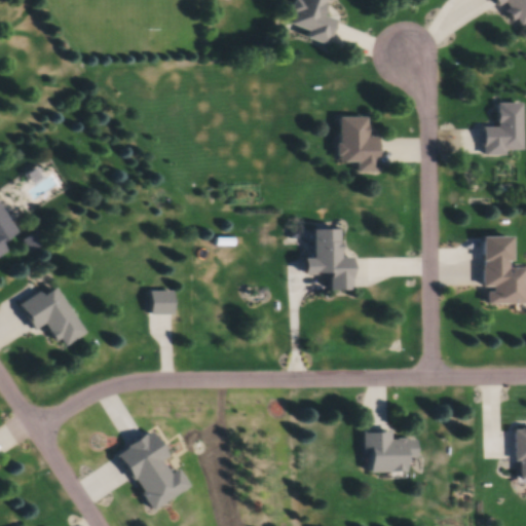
[(321,0),(291,0),(280,29),(321,43),(329,21),(315,15),(321,0)]
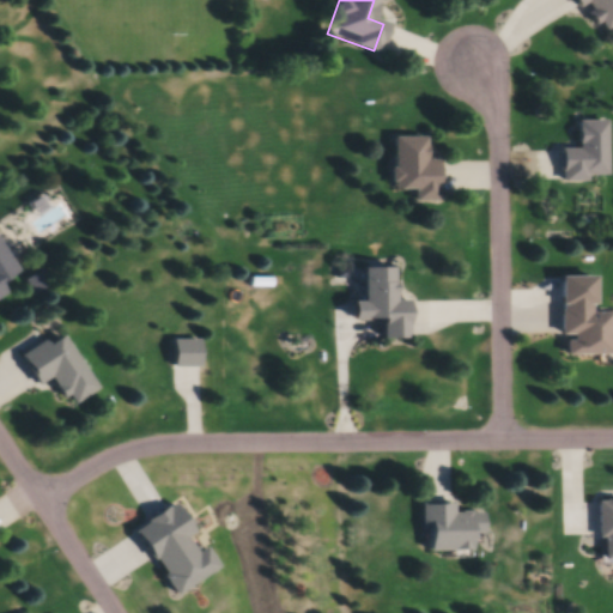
[(612,0),(570,0),(590,32),(612,18),(612,0)]
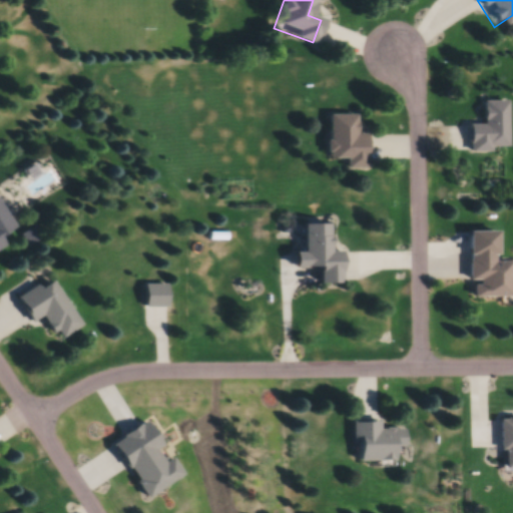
[(479,124),(465,124),(465,150),(504,150),(504,100),(479,100),(479,124)]
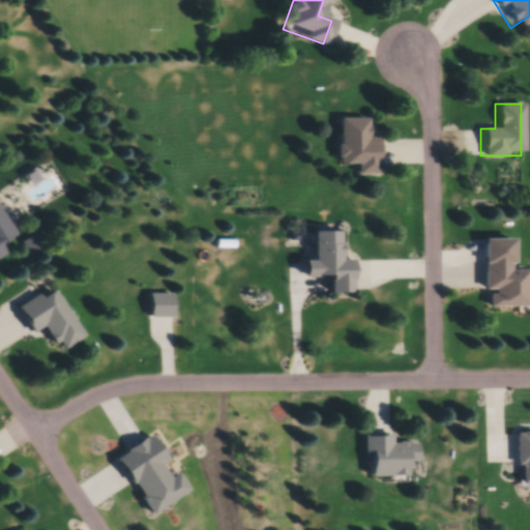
[(375,174),(375,139),(364,139),(364,119),(335,119),(335,165),(354,165),(354,174),(375,174)]
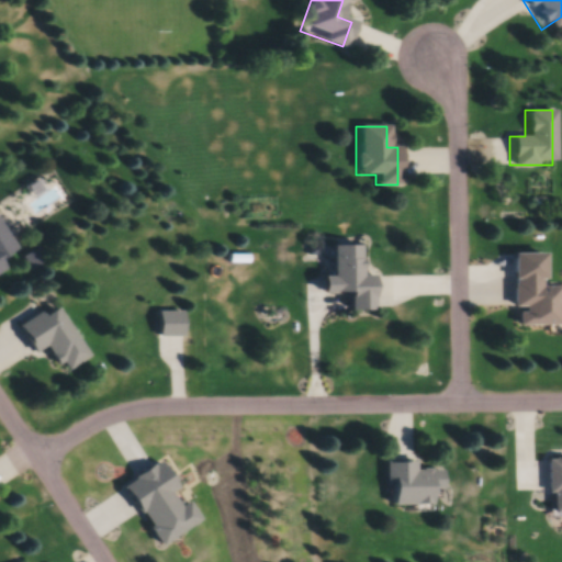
[(0,216),(0,274),(11,268),(6,258),(20,250),(0,216)]
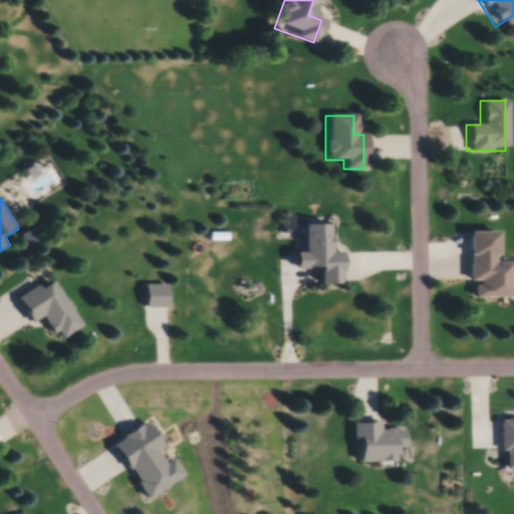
[(337,252),(326,252),(326,225),(299,225),(299,253),(290,253),(290,268),(316,268),(316,283),(337,283),(337,252)]
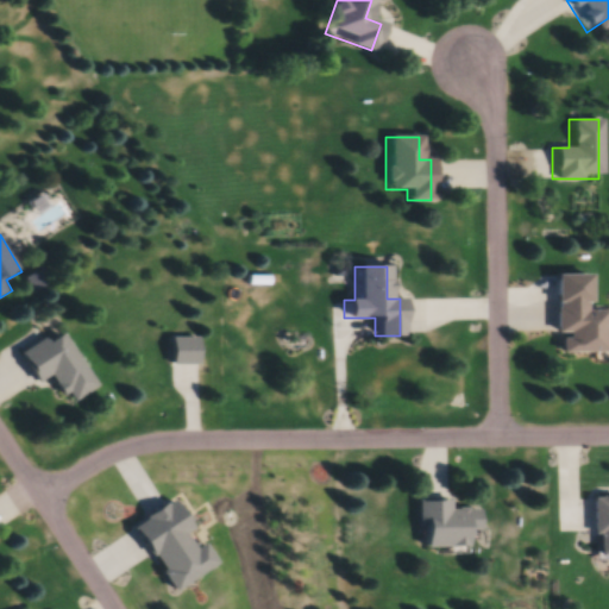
[(550,333),(556,333),(556,352),(602,352),(602,309),(583,309),(583,274),(550,274),(550,333)]
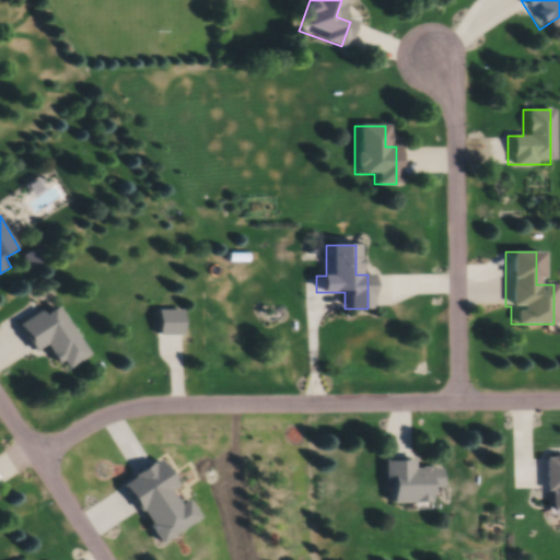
[(51,345),(66,372),(92,357),(61,303),(23,325),(38,352),(51,345)]
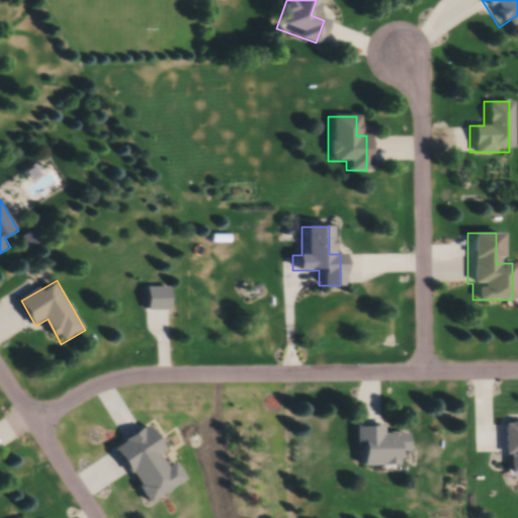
[(172,310),(172,287),(148,287),(148,310),(172,310)]
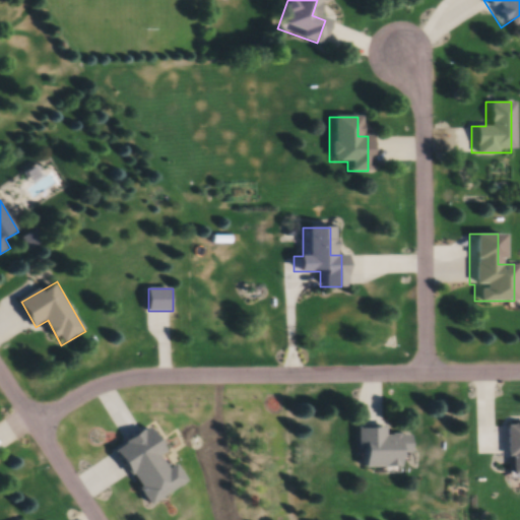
[(117,449),(152,506),(190,482),(154,426),(117,449)]
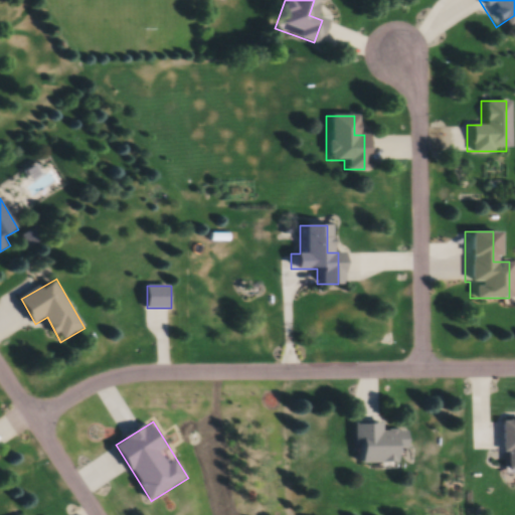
[(390,430),(376,430),(376,423),(352,423),(353,466),(391,465),(390,430)]
